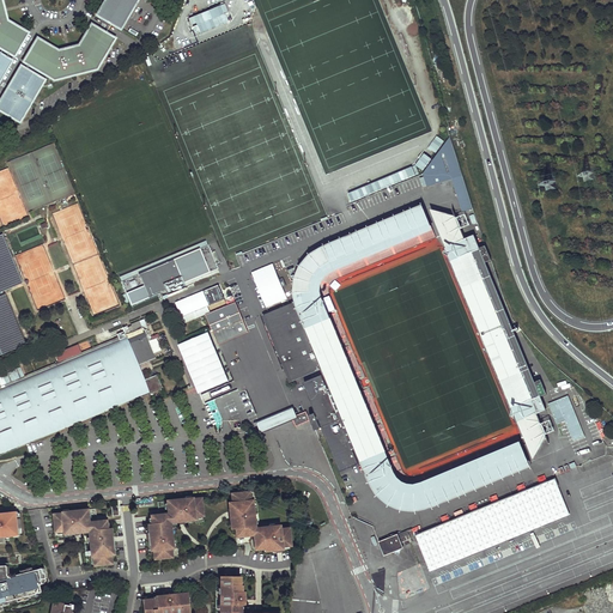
[(0,0),(0,46),(13,54),(25,35),(5,23),(0,4),(0,0)]
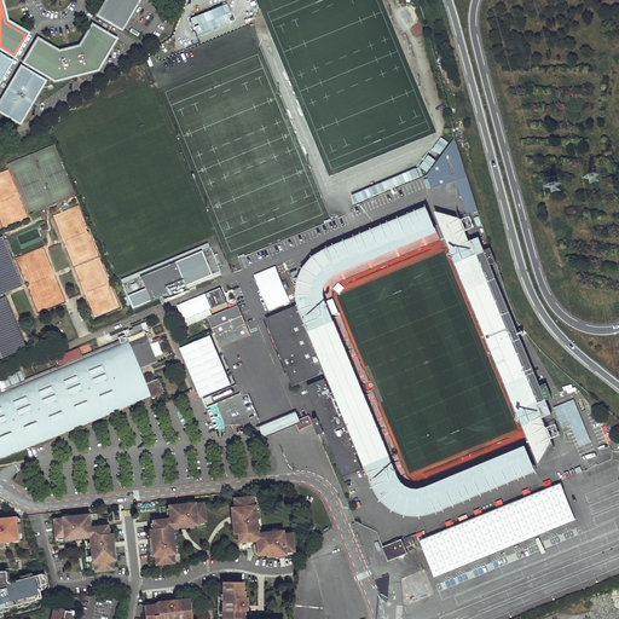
[(100,16),(109,0),(105,0),(96,16),(100,16)]
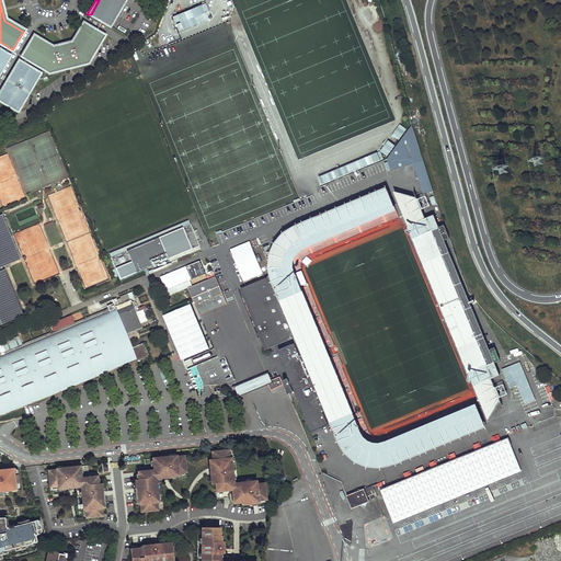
[(99,0),(91,14),(109,24),(123,0),(99,0)]
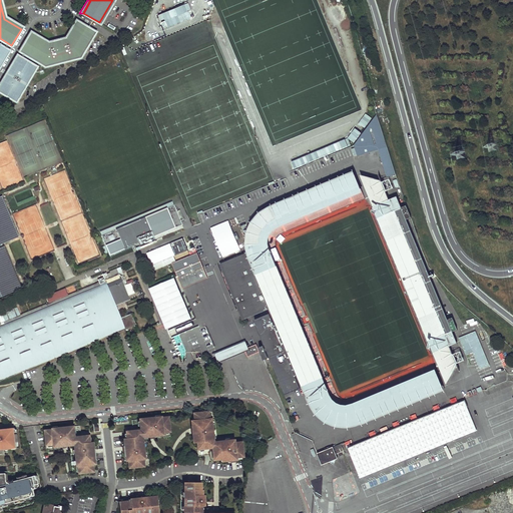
[(100,25),(115,0),(112,0),(99,22),(100,25)]
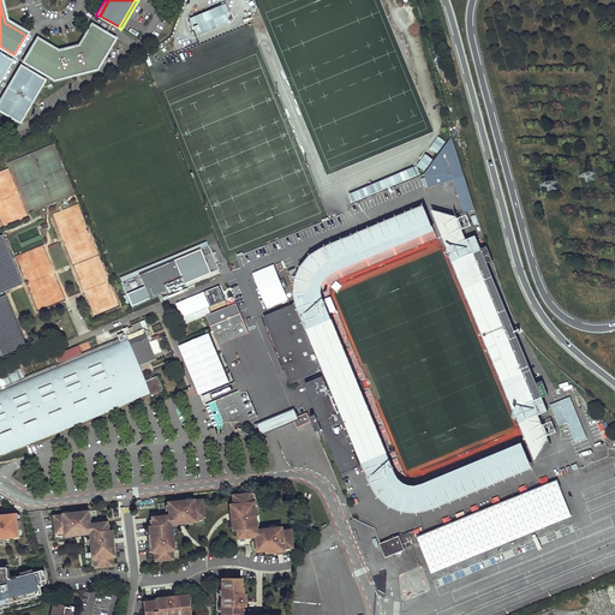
[(119,27),(100,16),(95,16),(120,30),(119,27)]
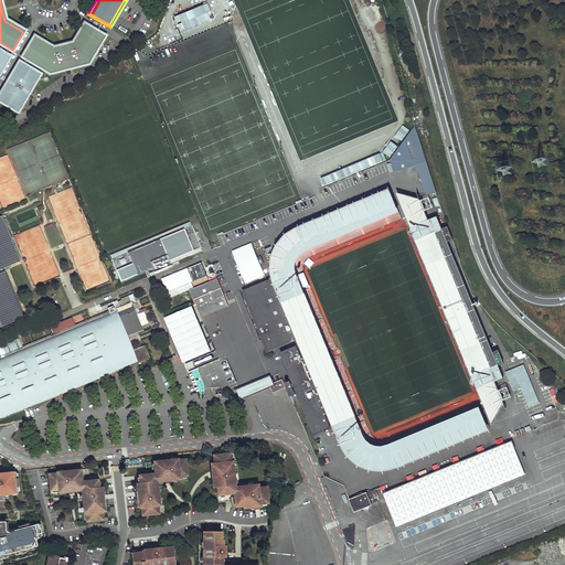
[(27,31),(7,19),(4,21),(23,32),(27,31)]
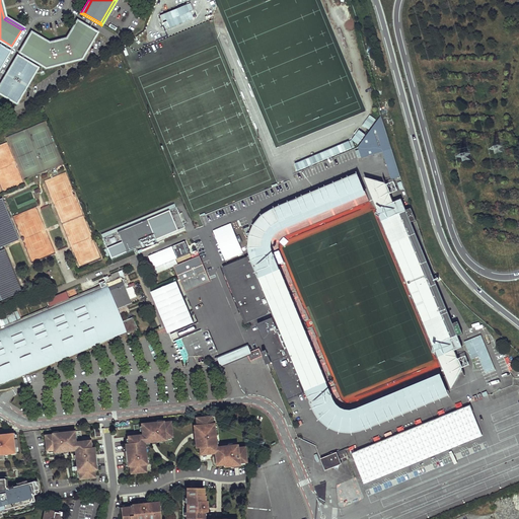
[(67,41),(77,23),(76,20),(66,39),(67,41)]
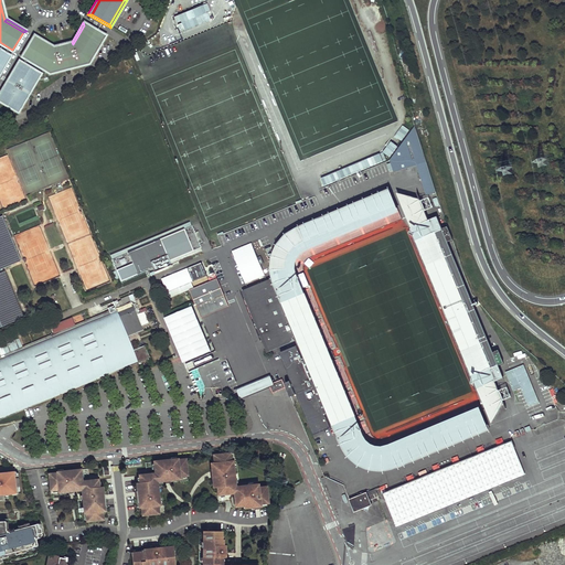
[(106,35),(83,22),(84,25),(103,36),(106,35)]
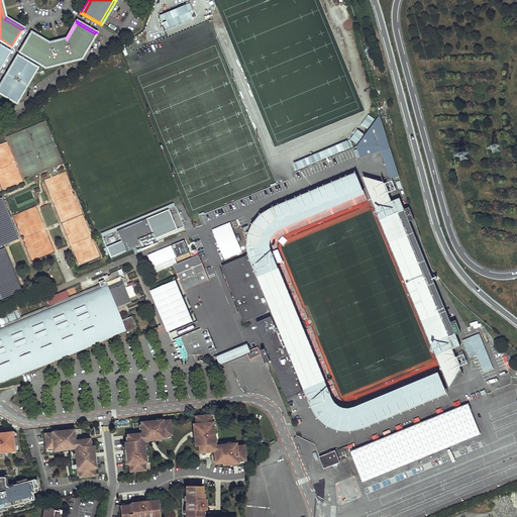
[(67,40),(48,45),(32,35),(22,52),(45,66),(80,57),(94,33),(77,23),(67,40)]
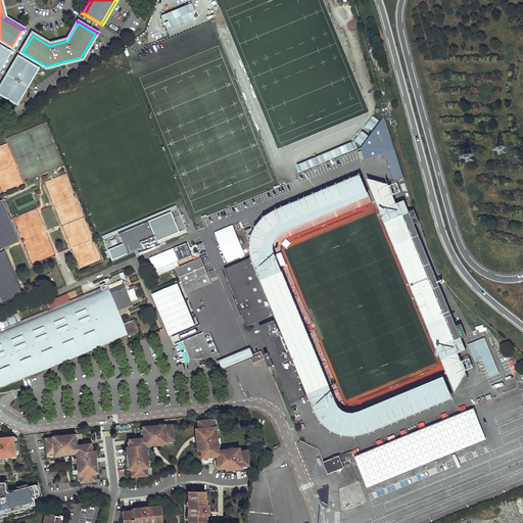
[(12,50),(25,29),(21,30),(11,46),(12,50)]
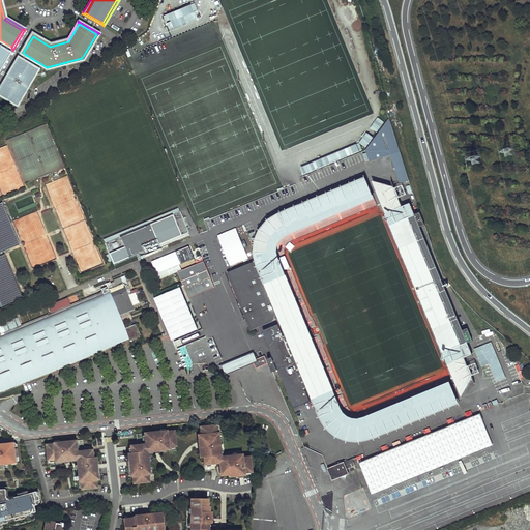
[(23,53),(33,36),(32,33),(19,55),(23,53)]
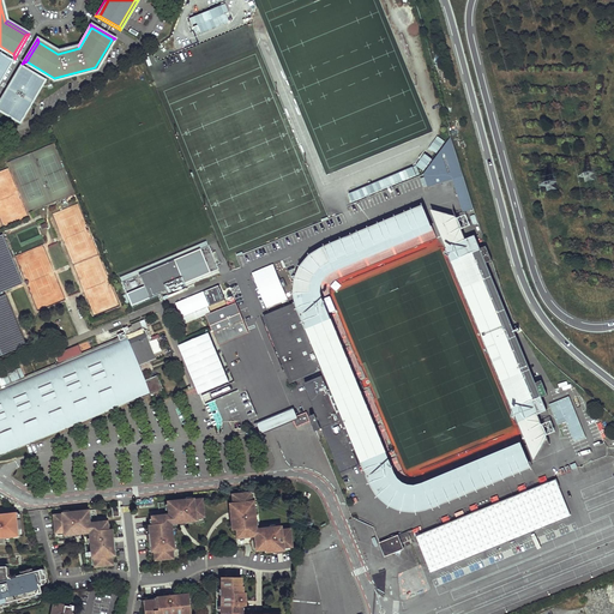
[(59,50),(37,38),(38,42),(58,54),(59,50)]
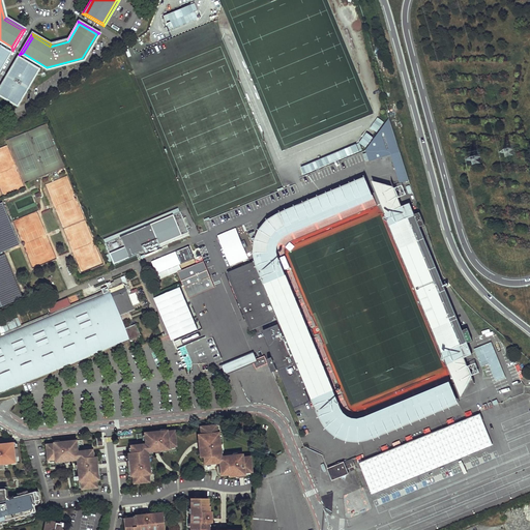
[(83,60),(99,33),(96,34),(82,58),(83,60)]
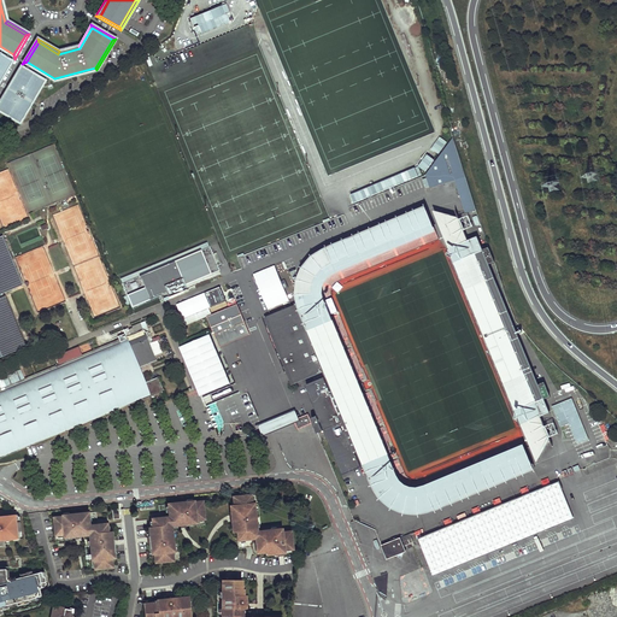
[(13,54),(0,46),(0,50),(15,59),(13,54)]
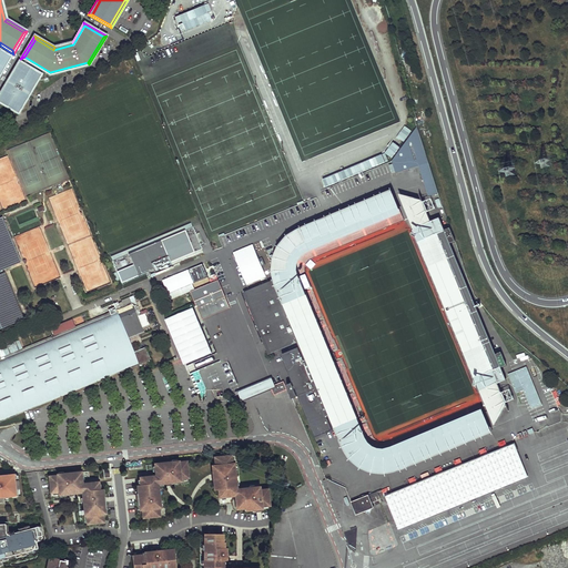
[(0,75),(12,57),(8,58),(0,70),(0,75)]
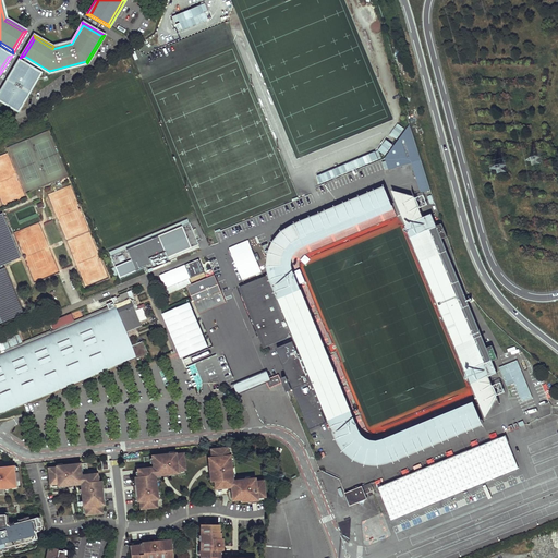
[(49,71),(24,56),(20,58),(48,74),(49,71)]
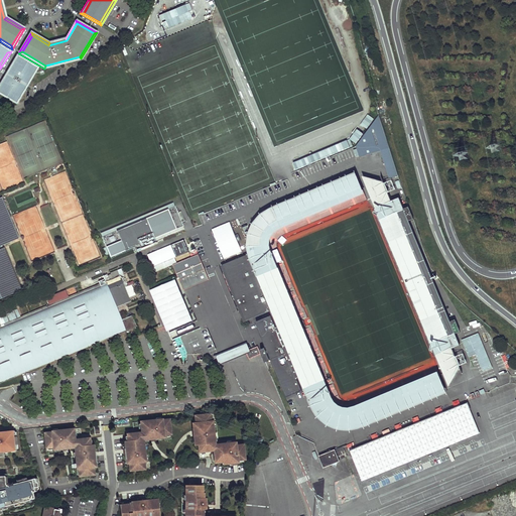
[(0,89),(18,58),(17,55),(0,84),(0,89)]
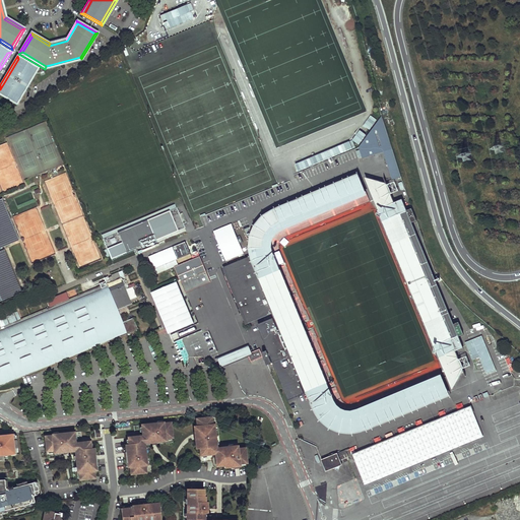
[(39,68),(17,56),(18,59),(36,69),(39,68)]
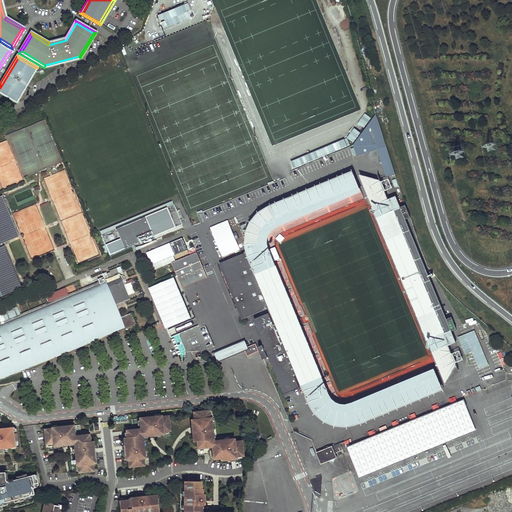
[(79,56),(45,65),(44,68),(80,58),(79,56)]
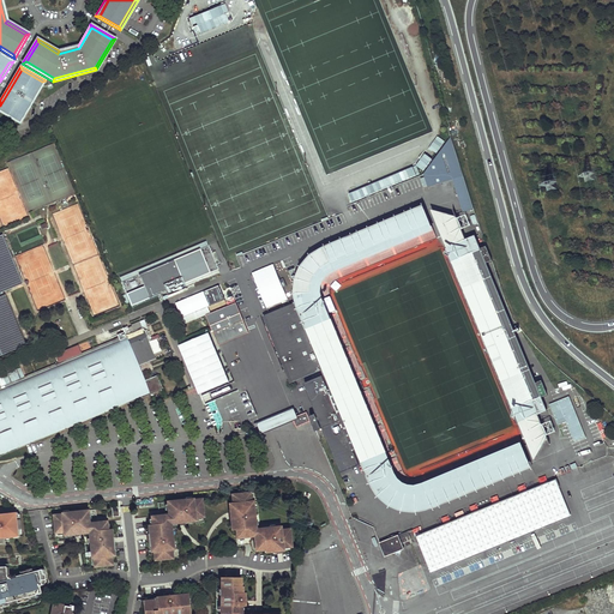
[(42,82),(22,70),(0,106),(0,107),(19,119),(42,82)]
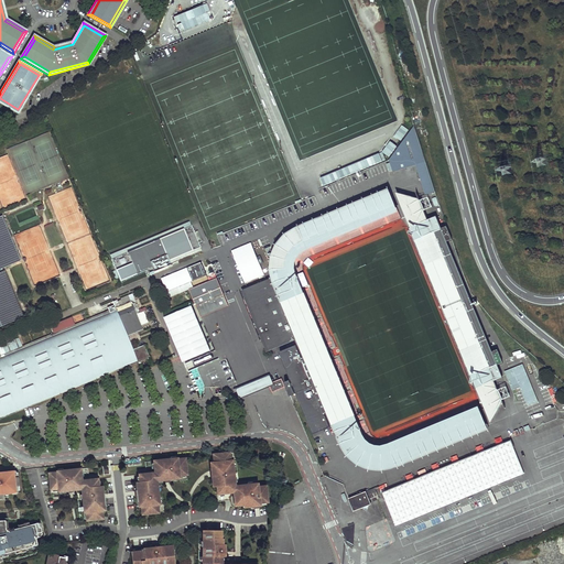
[(19,114),(42,74),(39,75),(18,109),(19,114)]
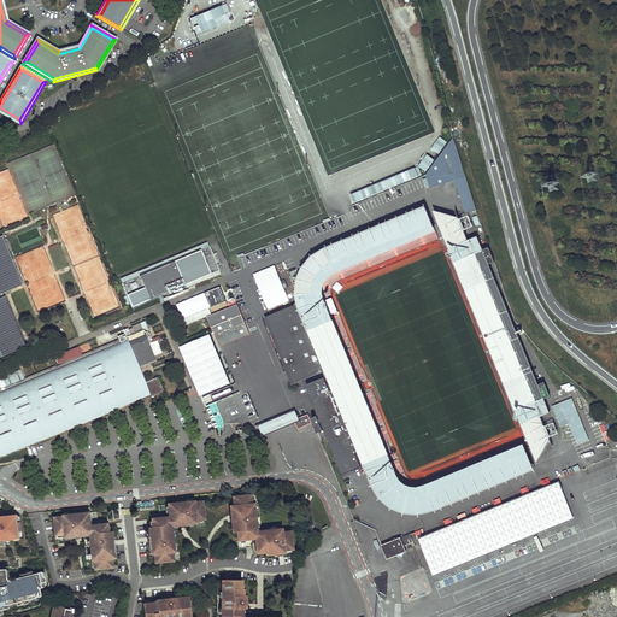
[(19,119),(0,107),(0,112),(21,124),(19,119)]
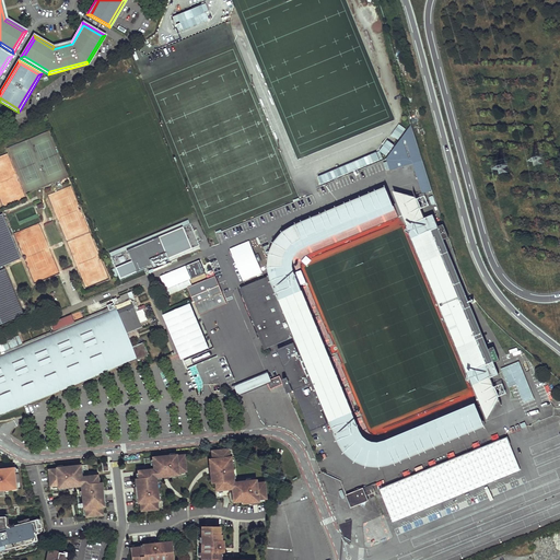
[(392,135),(398,140),(407,129),(400,124),(392,135)]
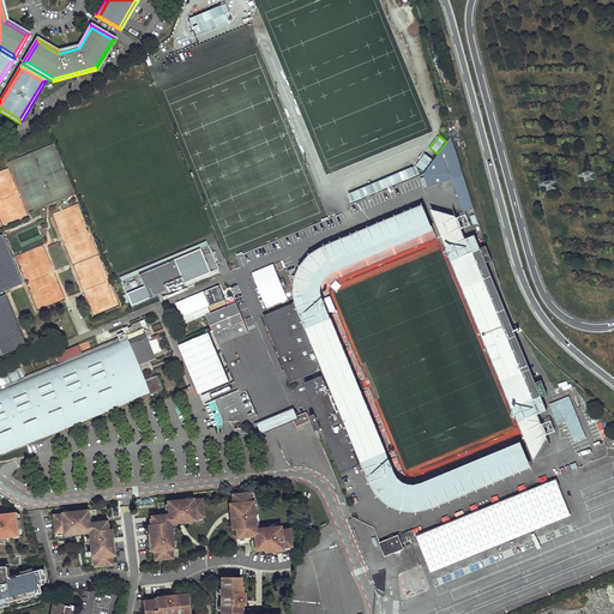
[(452,179),(463,212),(475,209),(451,137),(426,173),(431,186),(452,179)]
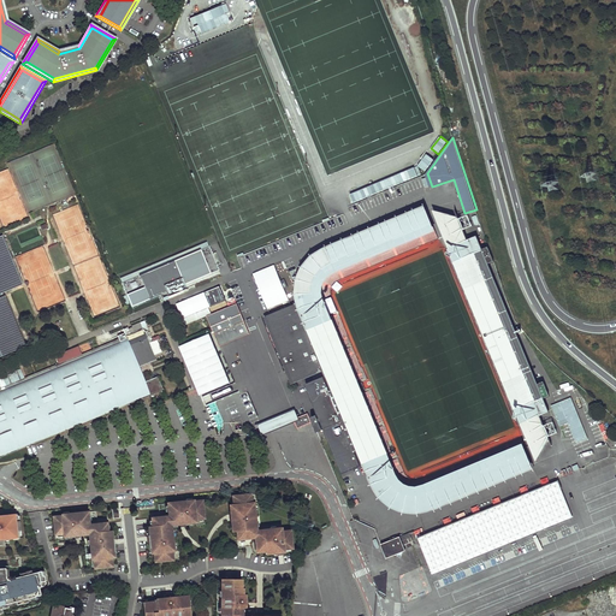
[(325,378),(306,385),(343,474),(366,465),(374,485),(381,496),(392,505),(404,510),(419,511),(433,507),(532,467),(521,437),(421,478),(412,479),(409,478),(406,475),(404,472),(332,296),(331,292),(331,289),(332,285),(336,283),(341,280),(439,240),(427,208),(327,249),(314,258),(304,268),(300,280),(298,294),(301,302),(267,317),(295,384),(323,372),(325,378)]
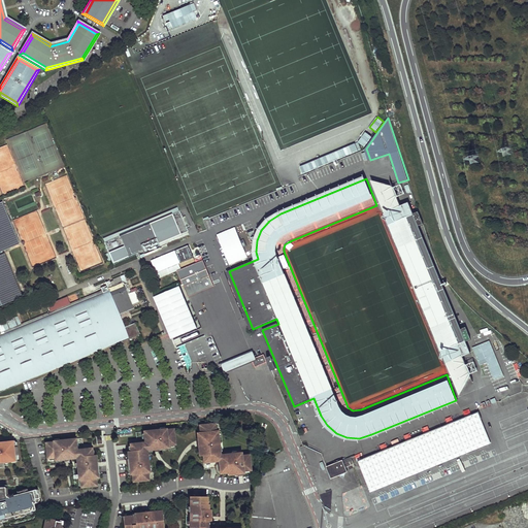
[(393,187),(373,182),(377,196),(381,204),(384,203),(388,212),(383,215),(439,353),(444,351),(453,371),(450,372),(453,382),(461,395),(471,376),(463,357),(471,354),(466,342),(471,340),(466,328),(461,330),(419,227),(424,225),(419,212),(415,215),(409,202),(401,206),(393,187)]
